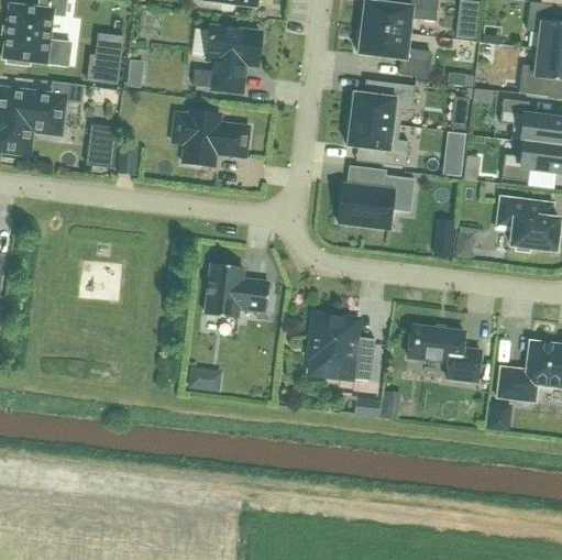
[(40,0),(40,9),(10,6),(3,58),(8,59),(8,64),(30,66),(31,62),(59,66),(63,43),(50,41),(53,15),(66,17),(68,0),(40,0)]
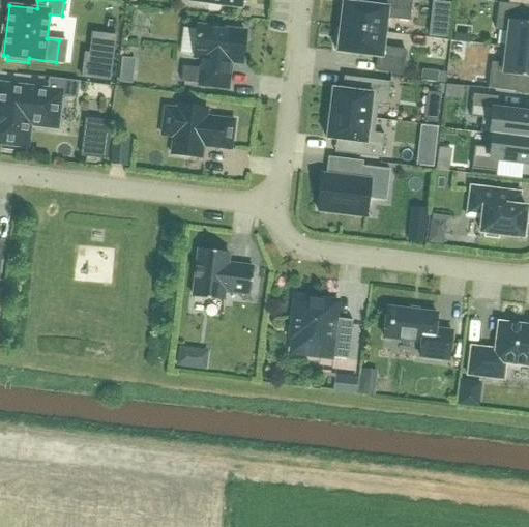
[(341,26),(386,31),(388,17),(410,19),(412,0),(385,0),(385,5),(344,0),(341,26)]
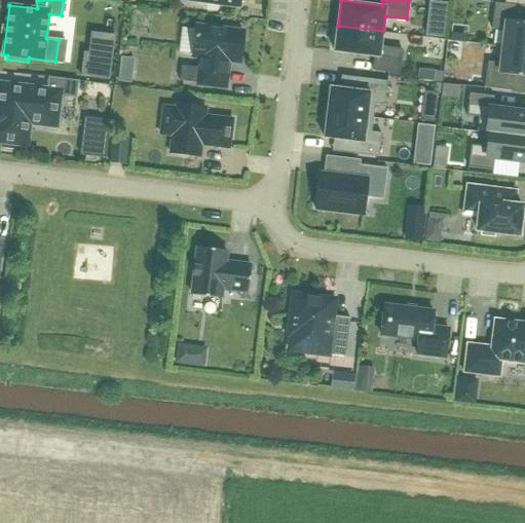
[(505,29),(503,45),(524,47),(524,21),(521,21),(523,4),(495,1),(492,27),(505,29)]
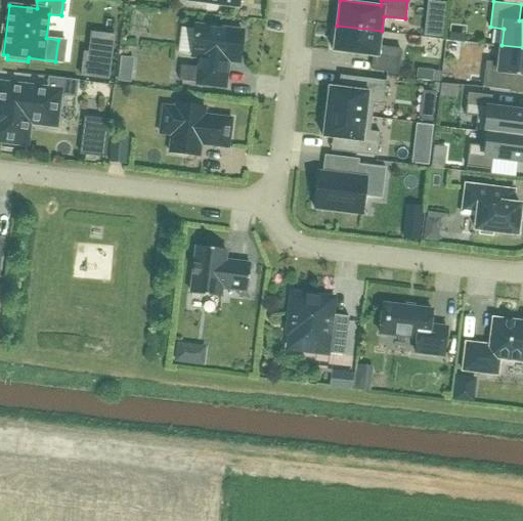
[(428,22),(427,34),(442,36),(443,24),(428,22)]
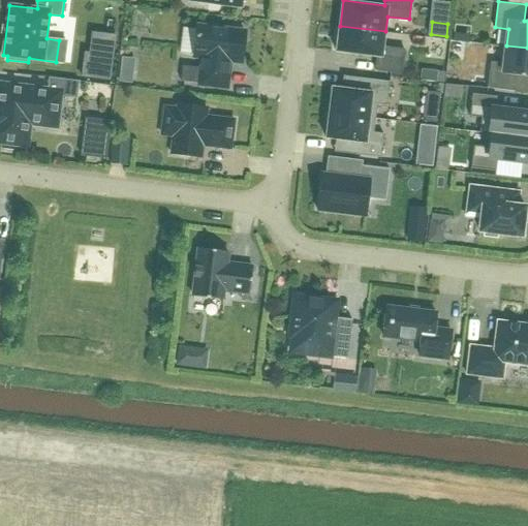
[(184,26),(181,51),(195,53),(195,55),(204,57),(203,67),(184,65),(182,80),(200,83),(207,84),(227,86),(229,71),(230,60),(242,61),(246,31),(228,29),(225,25),(215,24),(212,27),(198,25),(198,28),(184,26)]
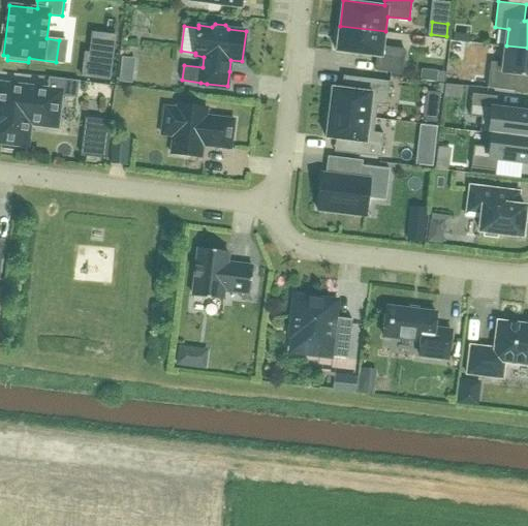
[(383,47),(385,31),(340,26),(337,51),(378,56),(376,69),(403,72),(405,49),(383,47)]
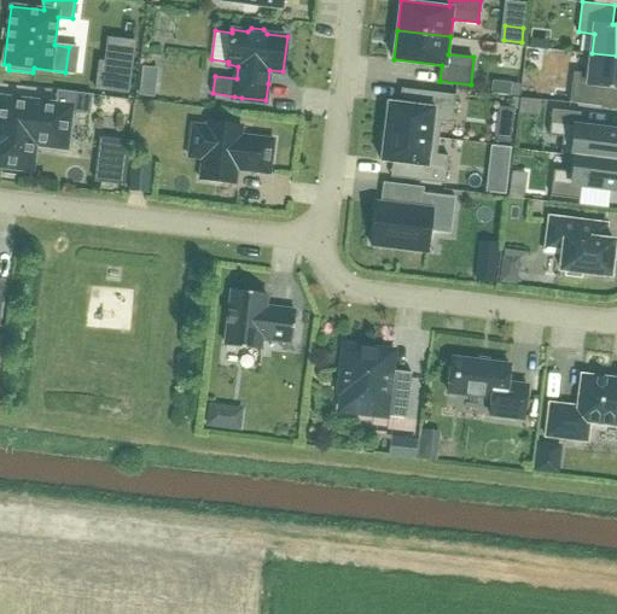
[(616,56),(592,53),(589,72),(574,70),(570,101),(603,105),(605,86),(616,87),(616,56)]
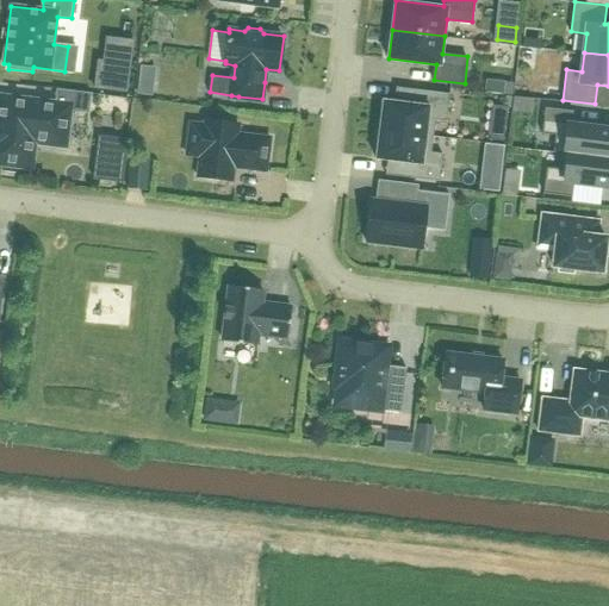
[(98,57),(95,87),(129,91),(132,61),(104,57),(98,57)]
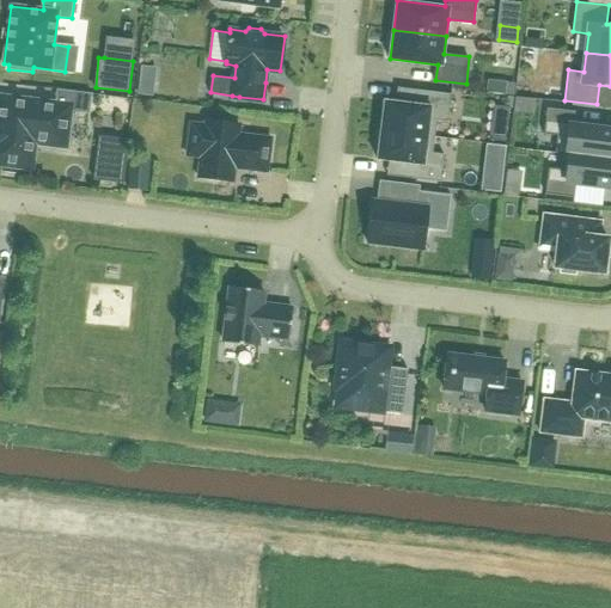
[(489,78),(488,90),(506,92),(507,80),(489,78)]
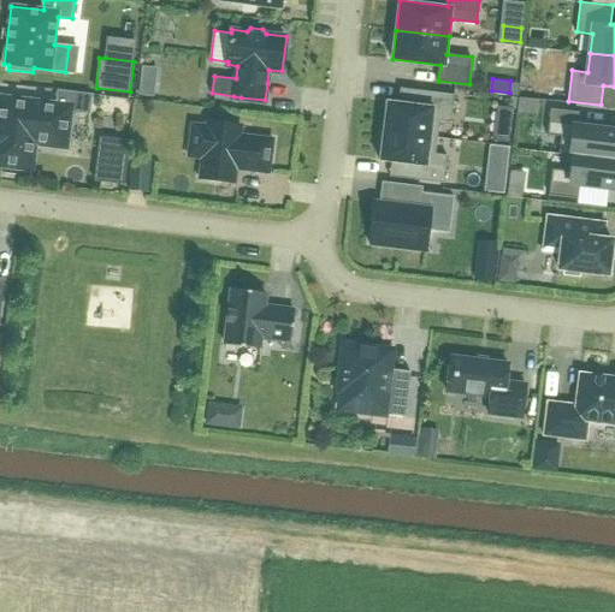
[(59,89),(57,104),(0,96),(0,164),(33,168),(37,129),(69,132),(71,111),(90,113),(93,93),(59,89)]
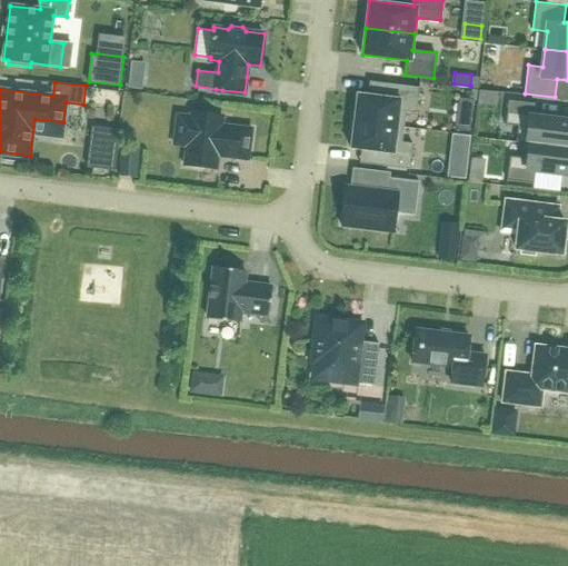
[(355,120),(405,127),(407,111),(417,112),(420,87),(392,83),(391,97),(358,93),(355,120)]
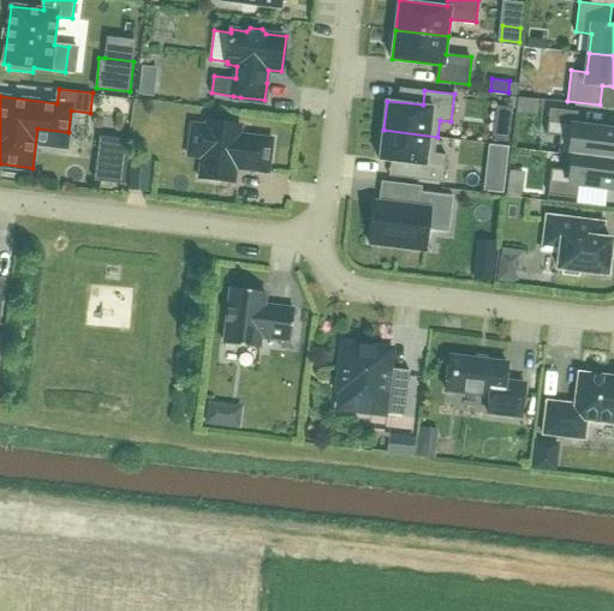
[(550,107),(547,133),(560,135),(559,153),(567,154),(567,153),(613,157),(613,129),(577,125),(579,111),(550,107)]
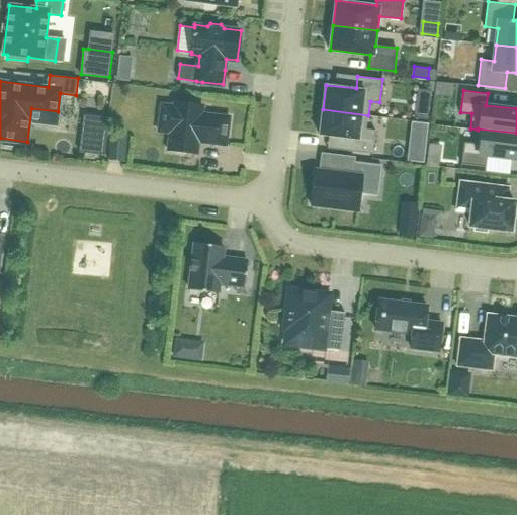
[(230,116),(203,113),(203,106),(174,102),(174,107),(171,107),(168,130),(171,130),(169,150),(198,153),(199,141),(227,145),(230,116)]
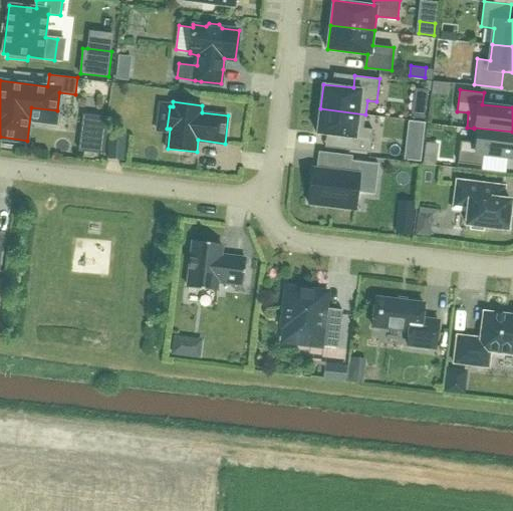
[(426,107),(414,106),(413,115),(425,117),(426,107)]
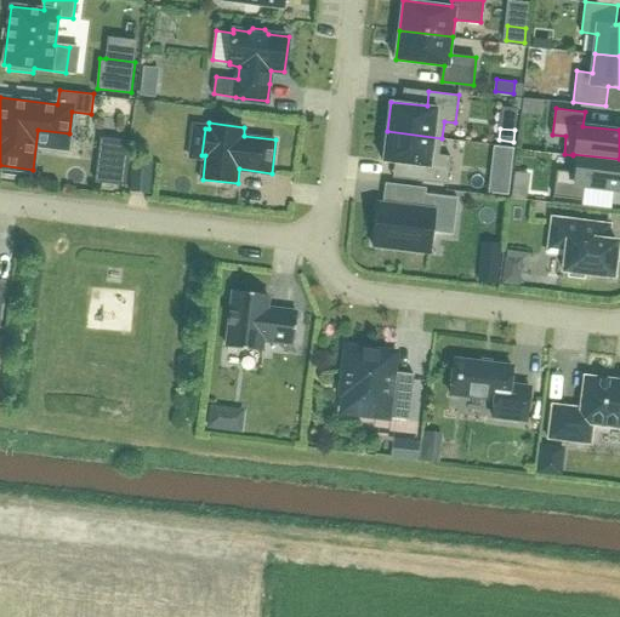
[(441,154),(442,138),(387,131),(384,161),(420,165),(417,180),(448,183),(451,155),(441,154)]
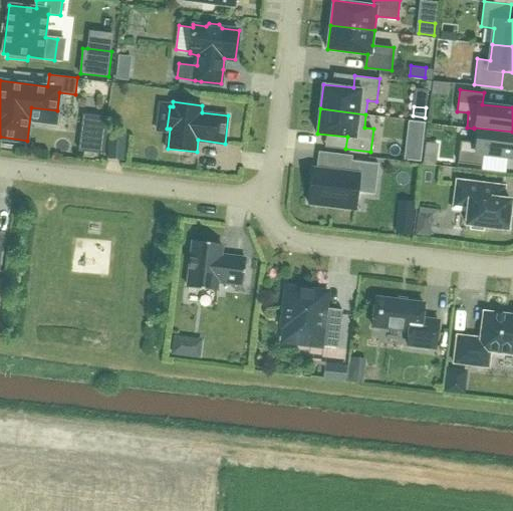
[(108,116),(84,113),(79,150),(104,153),(108,116)]
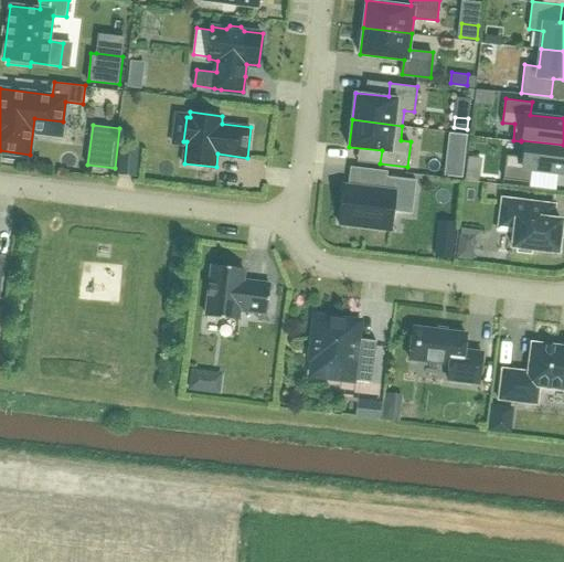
[(563,145),(521,140),(521,141),(519,156),(507,154),(503,178),(530,181),(532,168),(563,171),(563,145)]
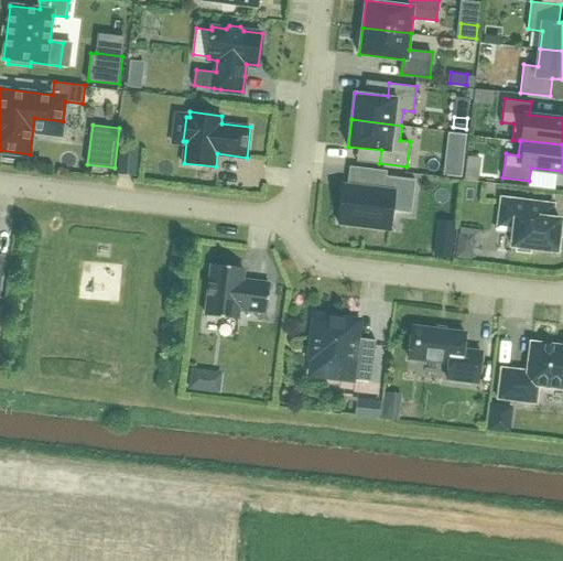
[(120,144),(117,173),(137,175),(140,147),(120,144)]
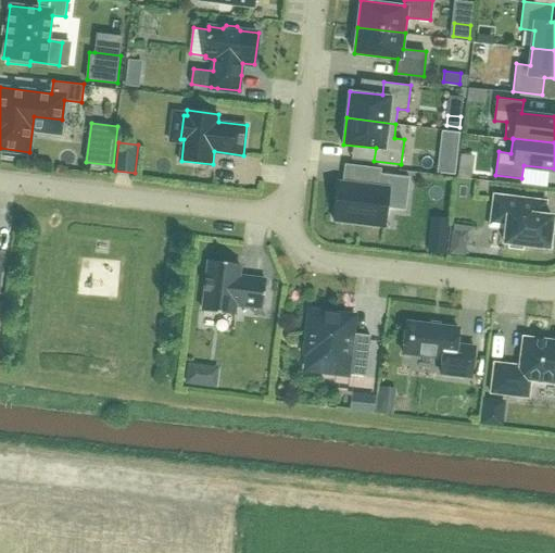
[(456,158),(441,155),(439,171),(454,173),(456,158)]
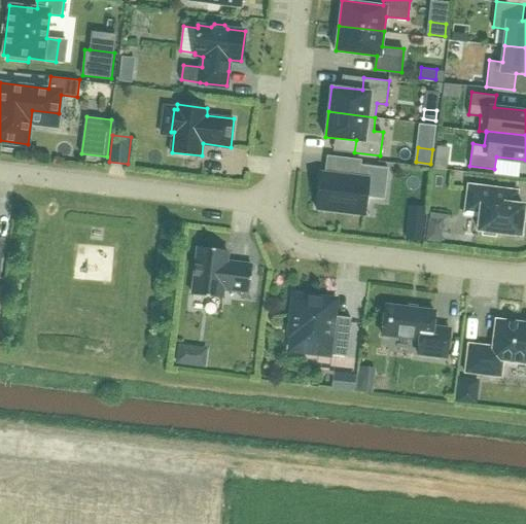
[(360,164),(358,177),(325,173),(321,172),(317,207),(365,213),(367,196),(370,179),(387,181),(389,167),(361,164),(360,164)]
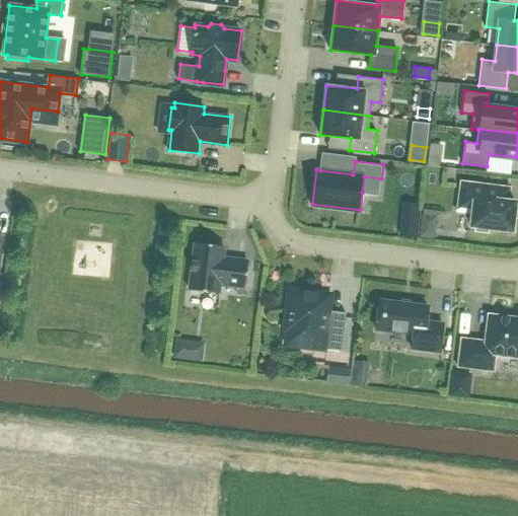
[(516,201),(508,200),(510,187),(462,181),(458,210),(472,212),(471,225),(475,226),(475,230),(489,232),(490,228),(512,230),(516,201)]
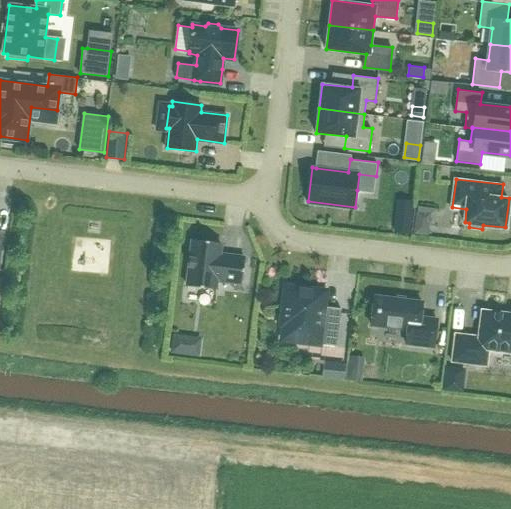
[(399,198),(397,212),(412,214),(414,199),(399,198)]
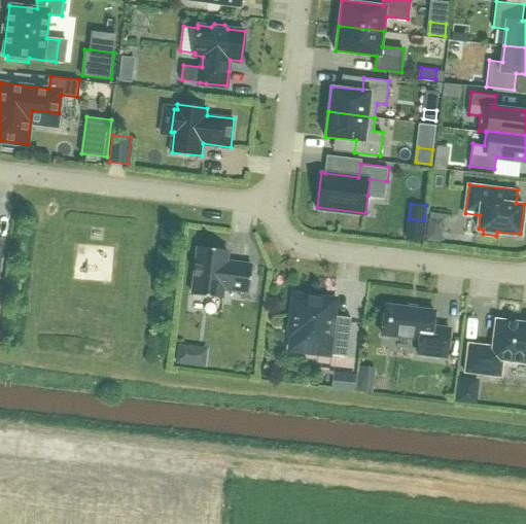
[(441,240),(442,232),(428,230),(427,238),(441,240)]
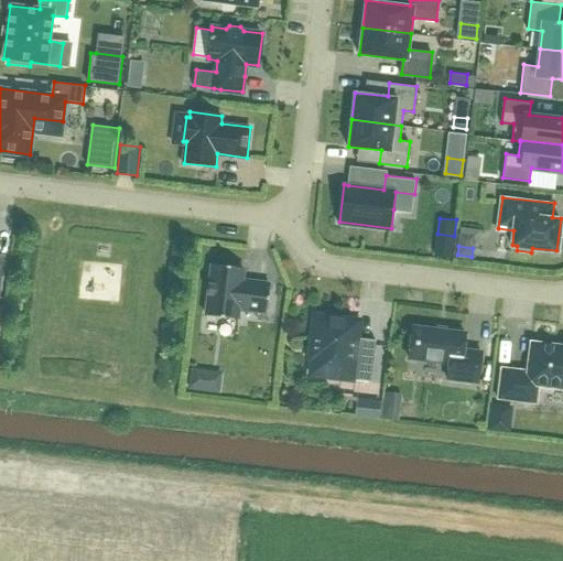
[(267,312),(270,283),(242,280),(244,268),(213,265),(207,314),(238,319),(239,309),(267,312)]
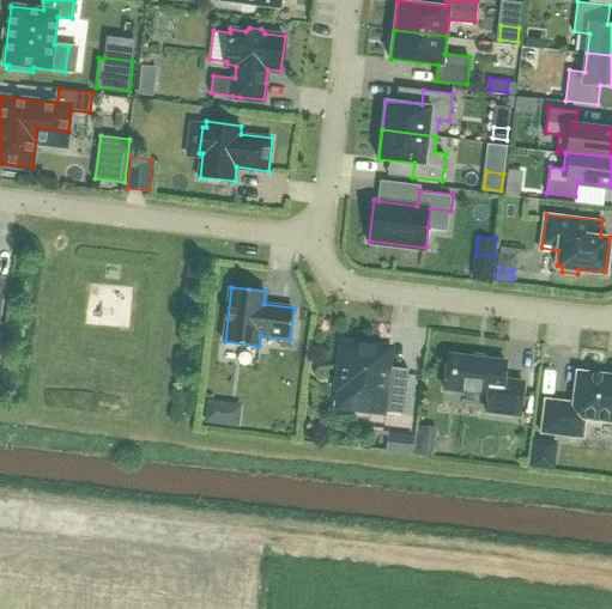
[(404,414),(410,369),(388,366),(381,357),(382,346),(343,341),(337,389),(353,391),(351,408),(404,414)]
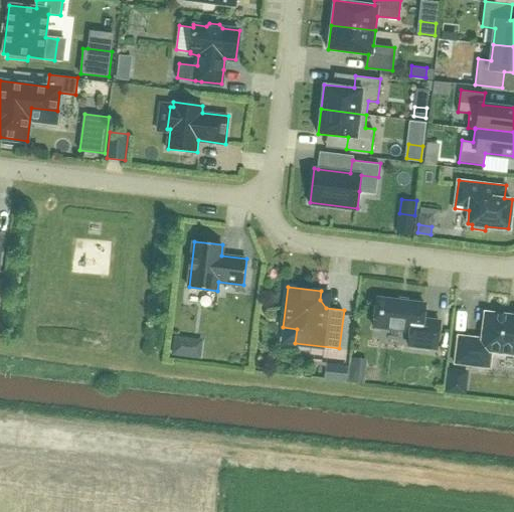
[(437,348),(441,321),(423,319),(425,304),(377,298),(374,326),(410,331),(408,344),(437,348)]
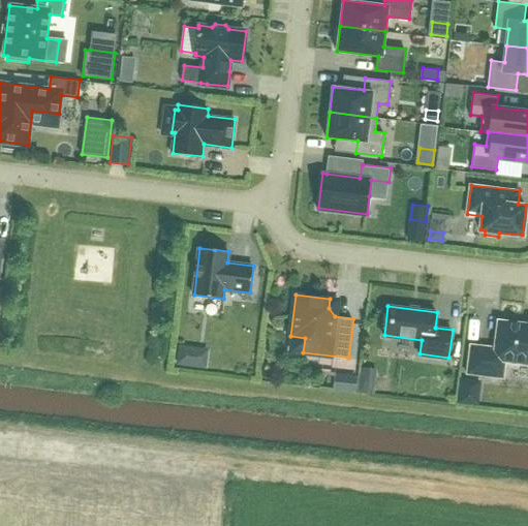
[(527,323),(500,320),(500,319),(498,319),(498,321),(495,347),(471,344),(467,373),(503,377),(505,361),(527,364),(527,323)]
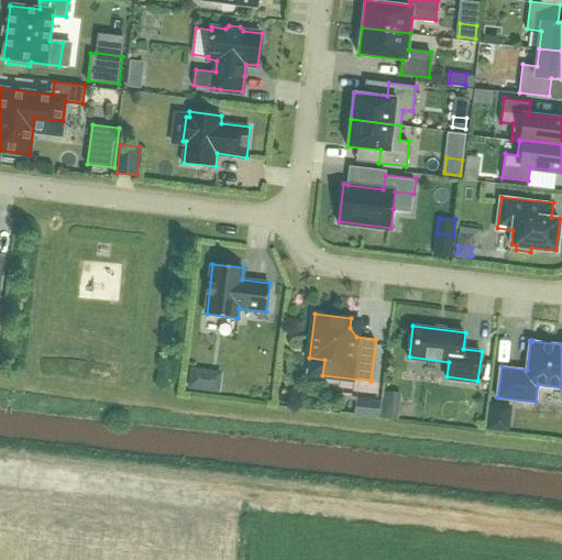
[(223,371),(191,365),(188,387),(220,392),(223,371)]
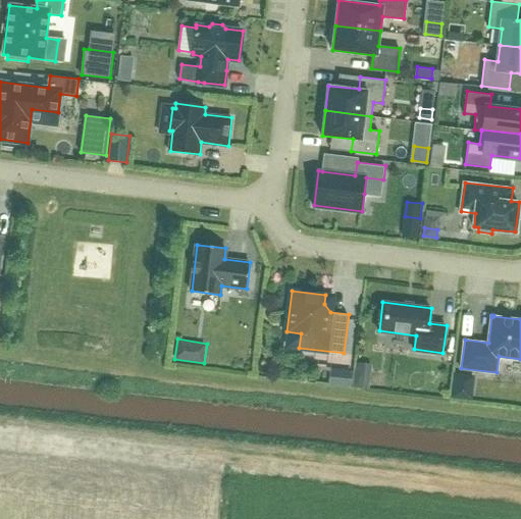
[(353,370),(337,368),(336,384),(352,385),(353,370)]
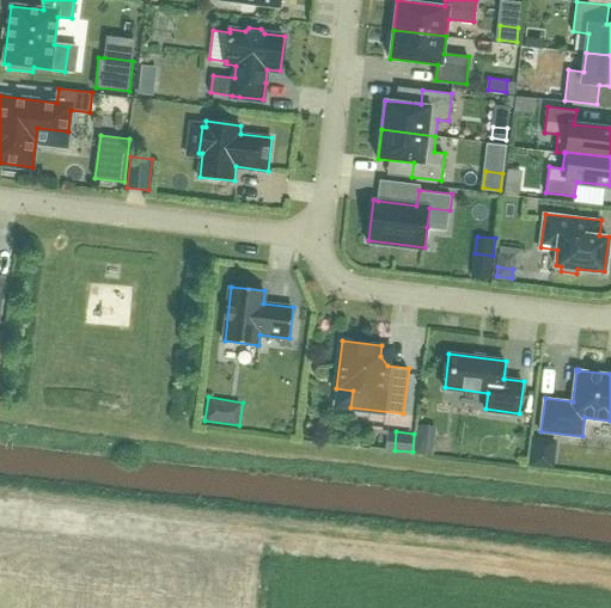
[(435,440),(416,437),(415,452),(434,454),(435,440)]
